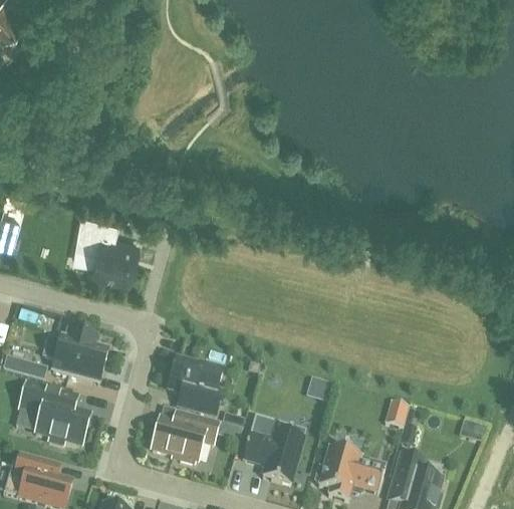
[(0,0),(0,22),(8,32),(28,16),(14,0),(0,0)]
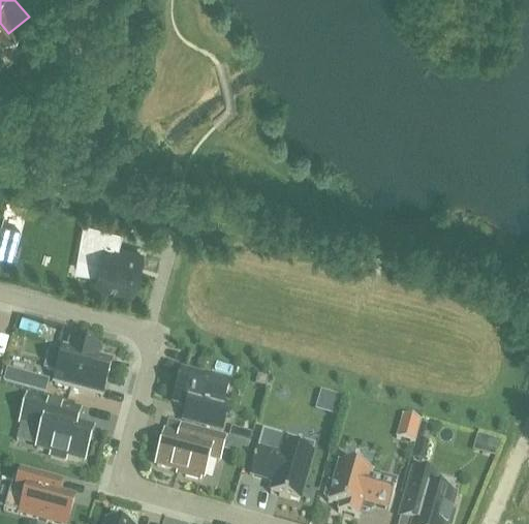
[(114,285),(130,290),(141,250),(114,243),(118,227),(122,229),(122,228),(83,217),(83,218),(87,219),(78,251),(99,257),(97,265),(98,265),(94,280),(114,285)]
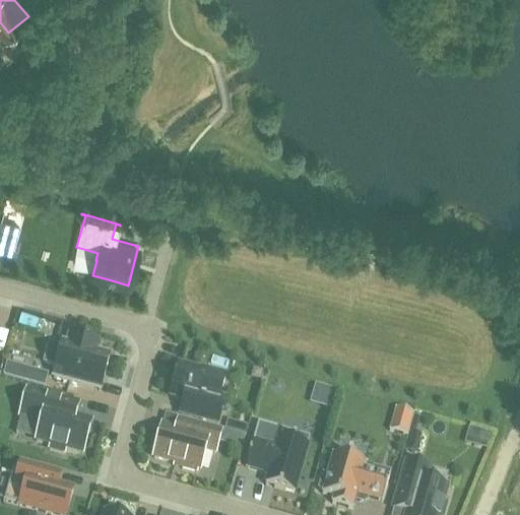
[(102,340),(68,331),(66,338),(61,337),(60,342),(48,339),(42,361),(54,364),(51,376),(101,390),(112,350),(100,347),(102,340)]
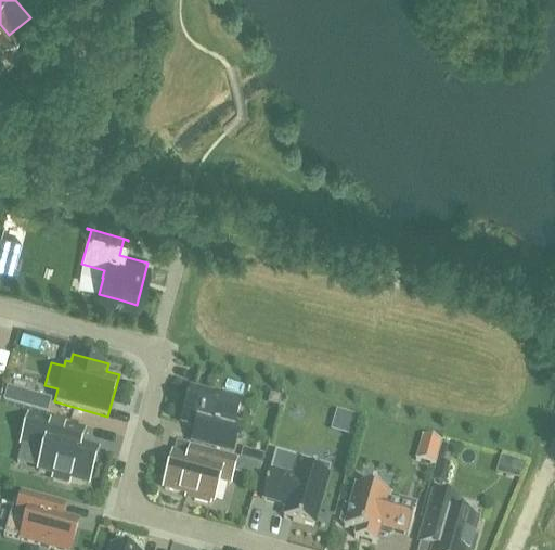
[(554,395),(554,366),(544,392),(554,395)]
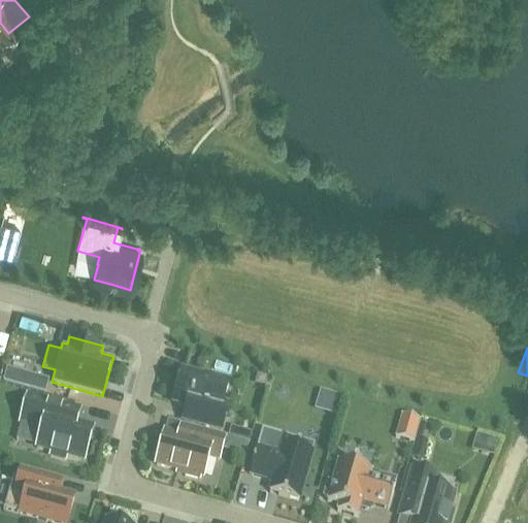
[(202,404),(198,418),(222,424),(228,399),(224,398),(230,376),(206,369),(205,372),(182,365),(173,397),(187,400),(202,404)]
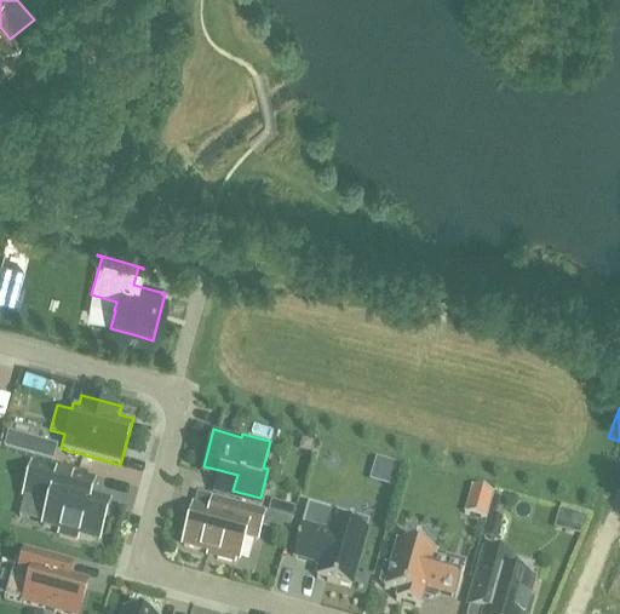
[(76,537),(78,532),(98,538),(108,500),(62,488),(67,471),(32,462),(23,492),(49,499),(42,522),(61,527),(58,532),(76,537)]
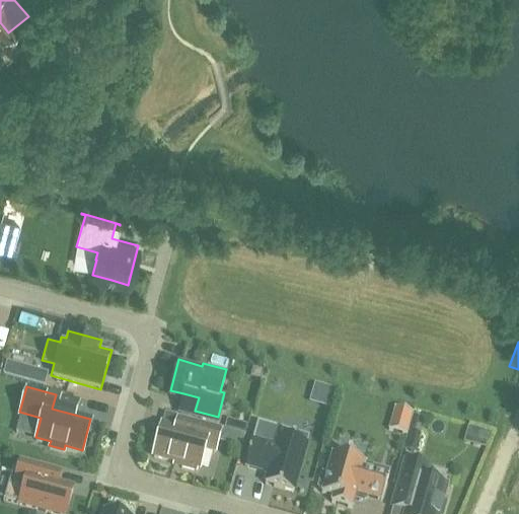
[(397,399),(391,420),(409,424),(414,405),(397,399)]
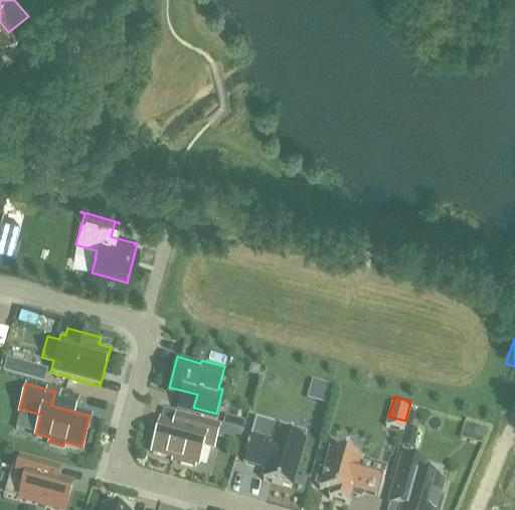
[(219,421),(177,409),(174,421),(160,417),(152,450),(181,457),(180,461),(194,464),(195,461),(197,462),(202,442),(213,445),(219,421)]
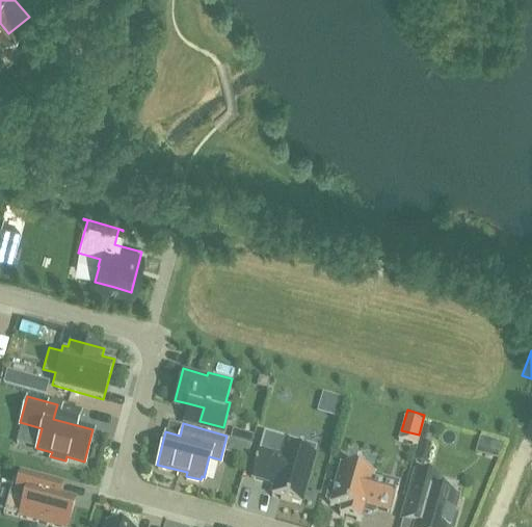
[(290,436),(264,428),(250,474),(284,483),(280,495),(300,501),(314,453),(287,445),(290,436)]
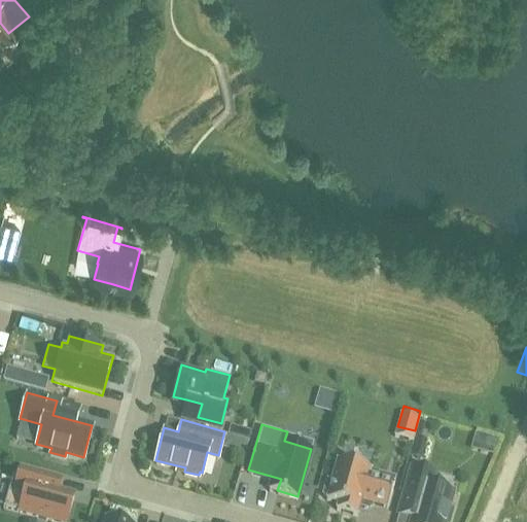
[(339,500),(337,507),(357,513),(359,502),(367,505),(371,502),(372,499),(372,500),(388,505),(395,480),(394,480),(395,475),(379,471),(377,476),(369,474),(370,466),(338,457),(331,479),(326,477),(322,492),(327,493),(326,497),(339,500)]
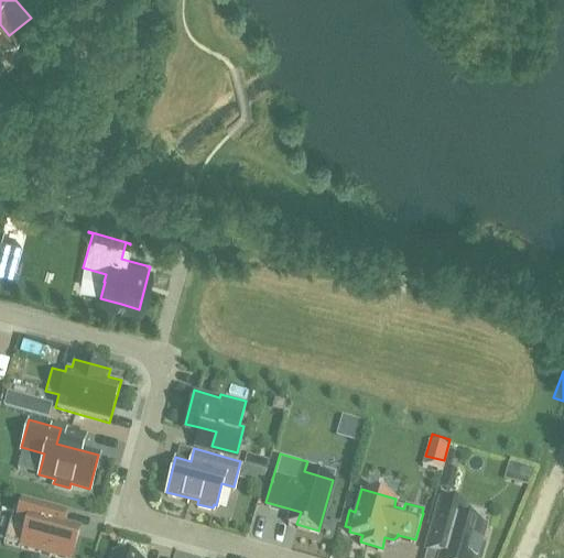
[(466,504),(440,496),(430,531),(445,535),(438,557),(474,557),(475,557),(479,557),(484,543),(479,542),(484,525),(463,518),(466,504)]
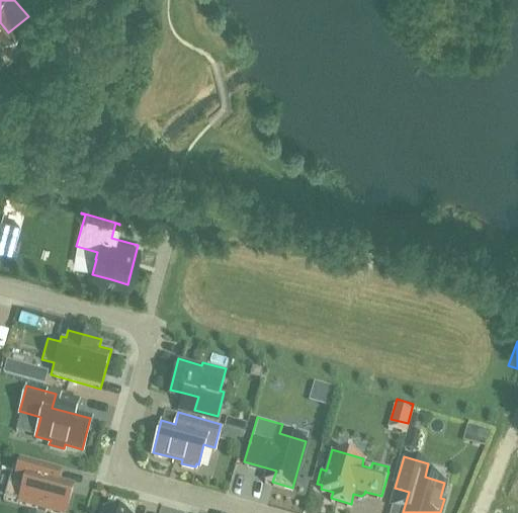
[(19,457),(16,471),(25,474),(23,483),(18,500),(65,512),(72,485),(57,481),(35,475),(39,462),(19,457)]
